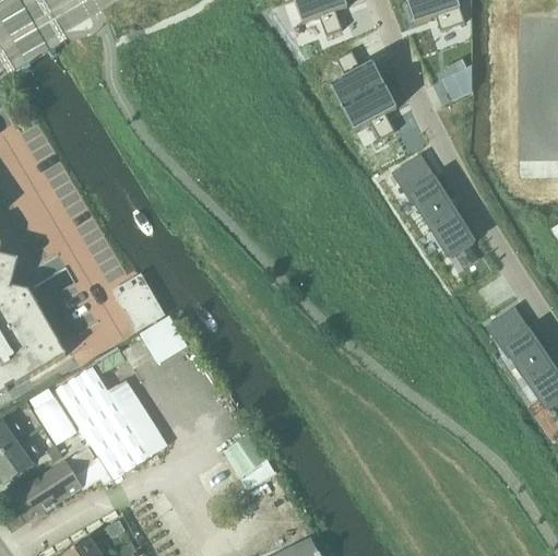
[(293,0),(301,23),(318,18),(324,35),(341,30),(334,11),(346,7),(344,2),(346,2),(345,1),(344,1),(343,0),(293,0)]
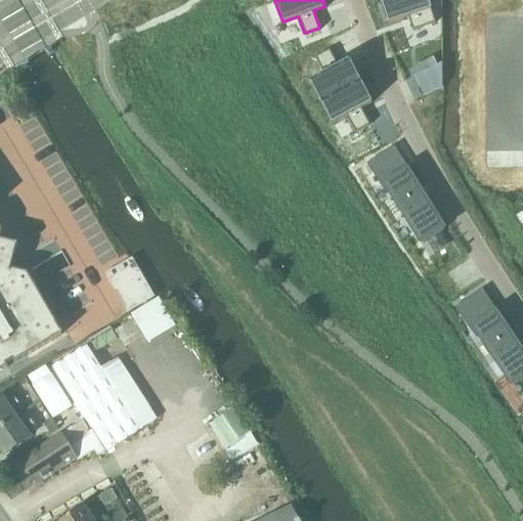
[(381,2),(380,3),(380,4),(381,3),(386,17),(385,17),(385,18),(386,18),(387,23),(407,15),(411,29),(434,22),(427,0),(380,0),(381,2)]
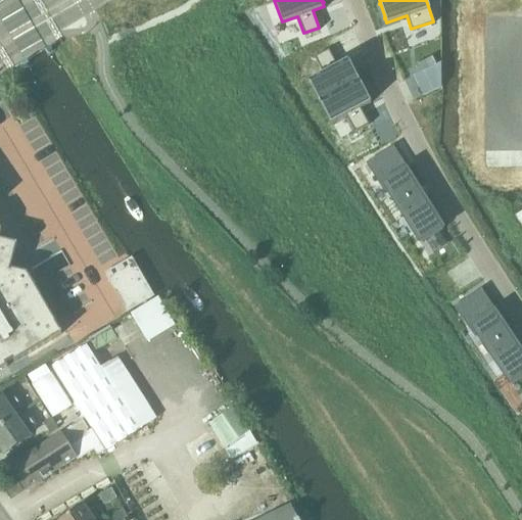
[(322,72),(307,80),(319,101),(359,80),(357,77),(358,77),(358,76),(357,76),(349,63),(350,62),(349,61),(348,62),(346,58),(336,64),(328,48),(314,55),(322,72)]
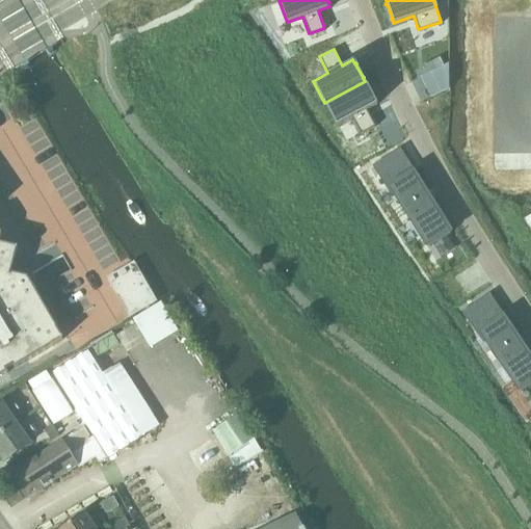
[(433,58),(421,64),(425,72),(436,67),(433,58)]
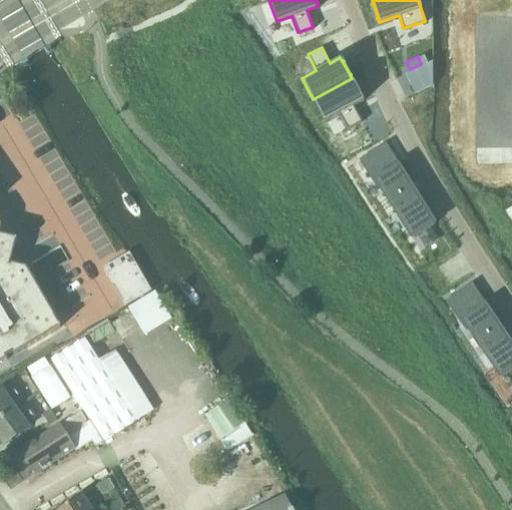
[(352,78),(313,99),(324,120),(339,112),(347,128),(361,120),(353,104),(363,99),(361,95),(362,95),(361,94),(360,94),(354,82),(355,81),(354,80),(353,81),(352,78)]
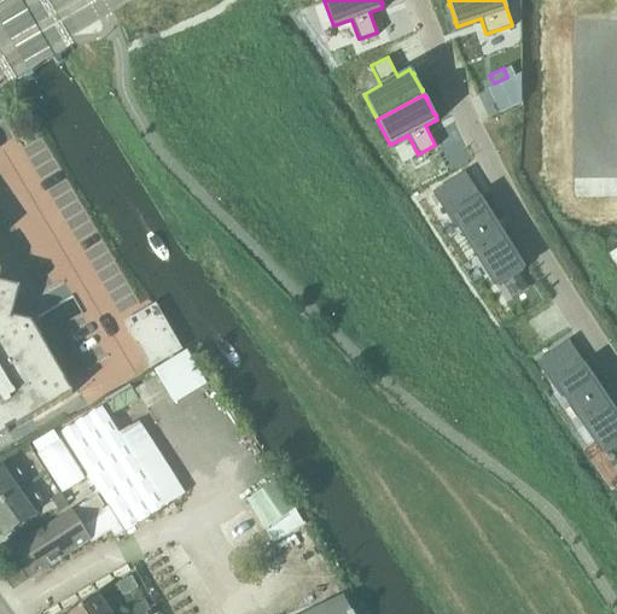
[(442,185),(431,191),(447,215),(450,214),(496,286),(523,269),(477,196),(457,209),(442,185)]
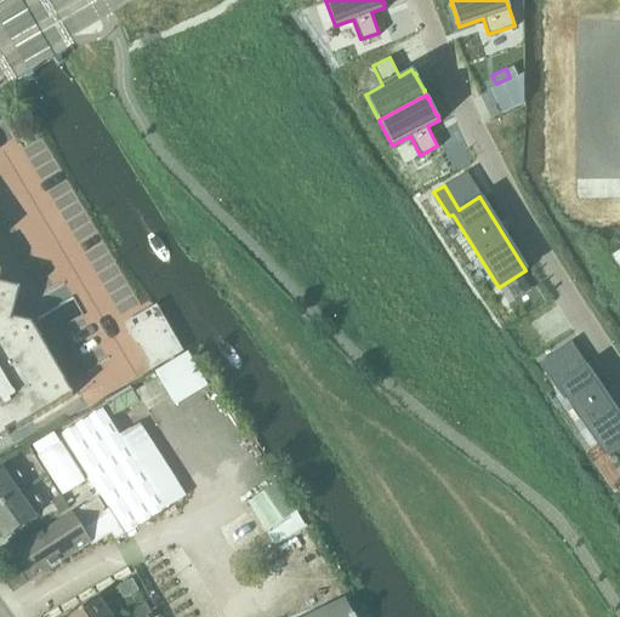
[(0,438),(3,436),(7,433),(6,430),(13,426),(16,428),(21,426),(61,401),(60,401),(72,394),(72,393),(73,392),(64,376),(32,321),(30,320),(28,319),(17,300),(20,287),(20,285),(5,278),(1,272),(0,269),(0,438)]
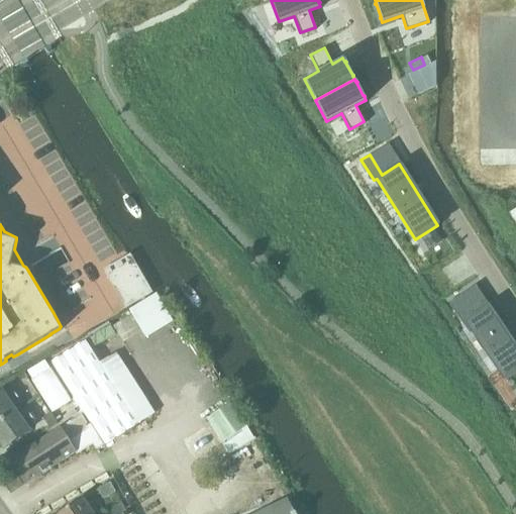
[(148,290),(128,254),(104,269),(124,304),(148,290)]
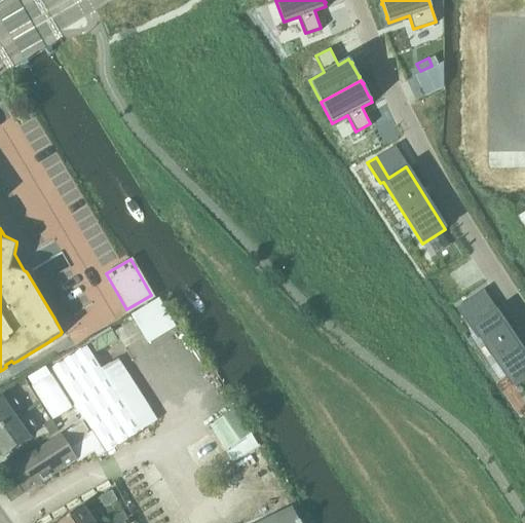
[(464,301),(456,307),(470,328),(473,326),(514,385),(524,377),(524,355),(495,310),(478,322),(464,301)]
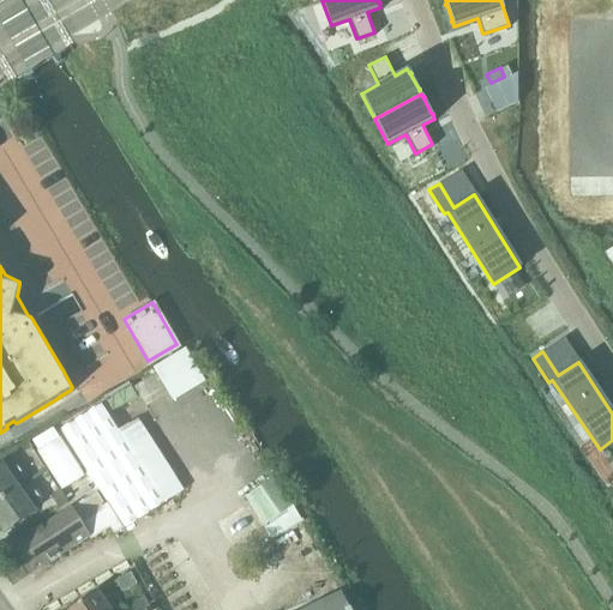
[(98,403),(60,428),(124,525),(162,501),(98,403)]
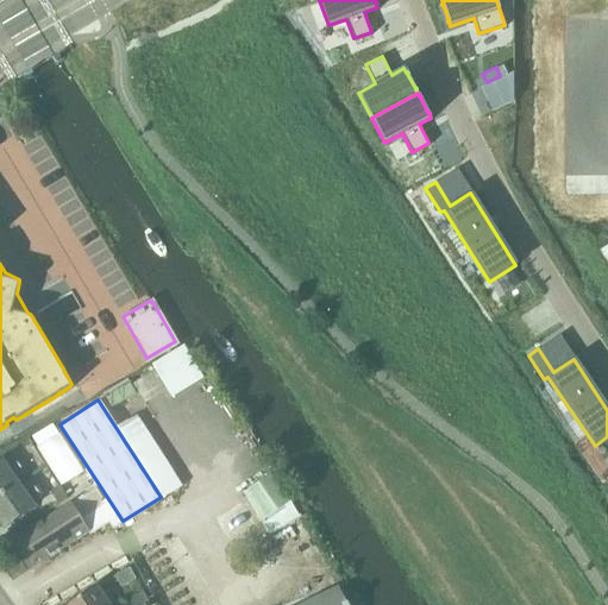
[(0,493),(17,483),(12,476),(23,468),(14,457),(5,464),(2,461),(0,462),(0,493)]
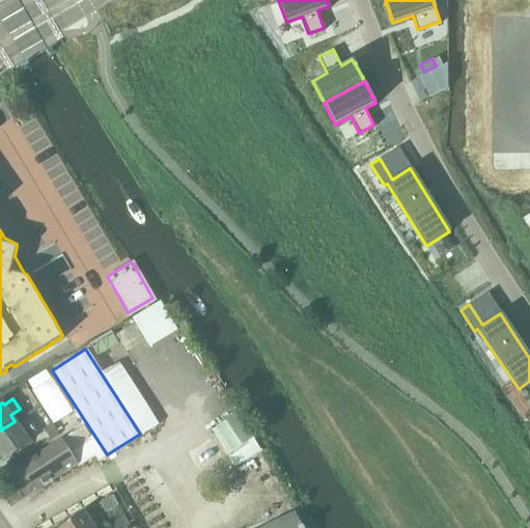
[(211,428),(227,452),(252,436),(235,412),(211,428)]
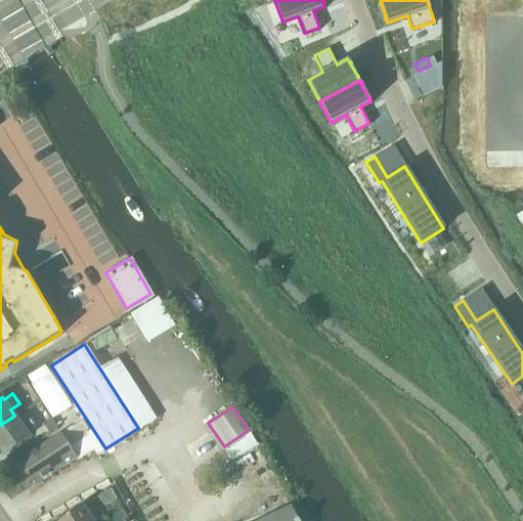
[(14,416),(0,425),(0,444),(4,450),(29,434),(26,430),(34,425),(28,417),(18,422),(14,416)]
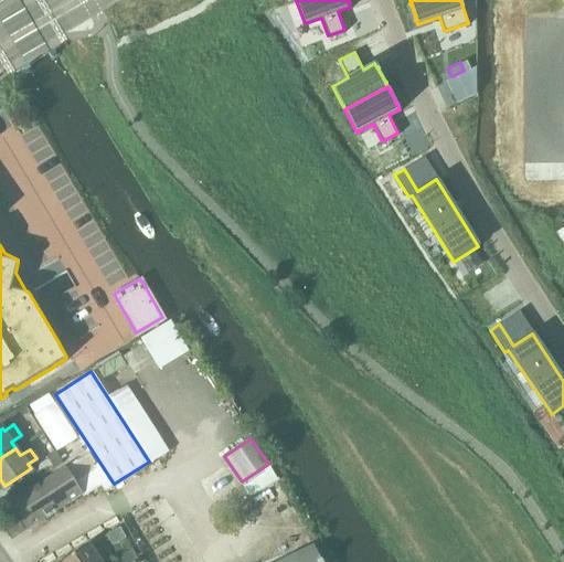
[(74,480),(97,466),(88,453),(66,466),(65,465),(10,499),(27,526),(81,491),(74,480)]
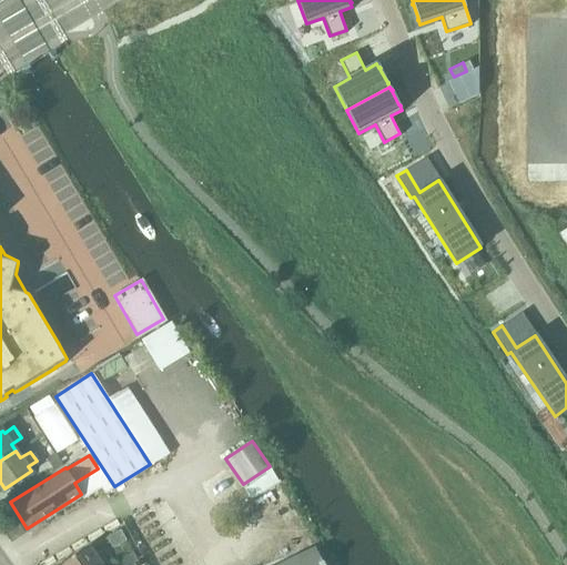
[(132,551),(119,528),(107,536),(119,558),(132,551)]
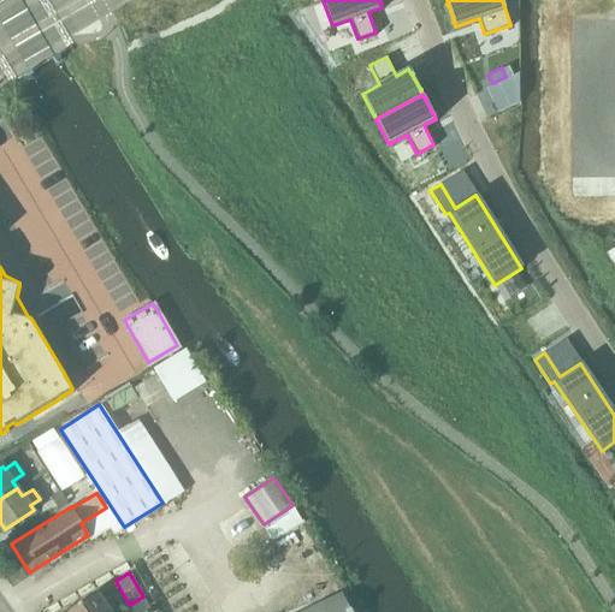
[(112,611),(98,592),(67,611),(112,611)]
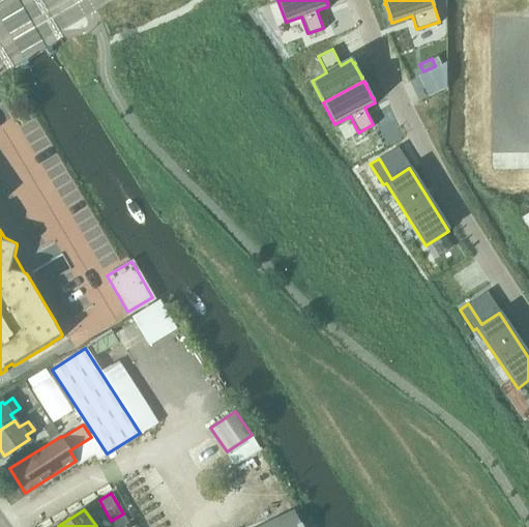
[(302,526),(294,509),(257,526),(302,526)]
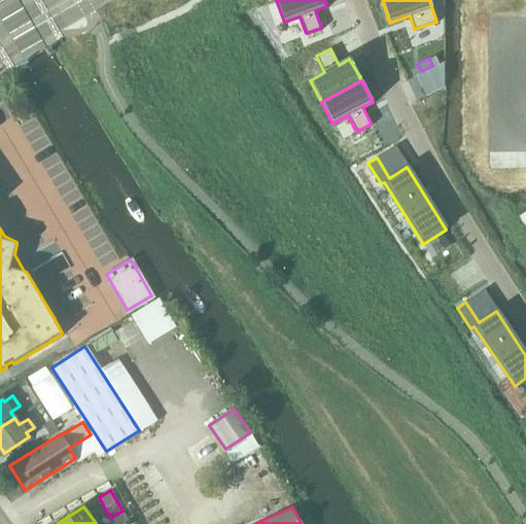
[(123,511),(110,518),(113,523),(120,523),(129,520),(123,511)]
